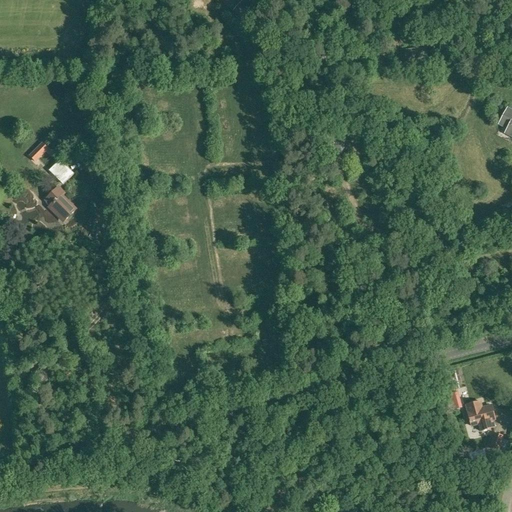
[(426,46),(404,49),(405,58),(427,55),(426,46)]
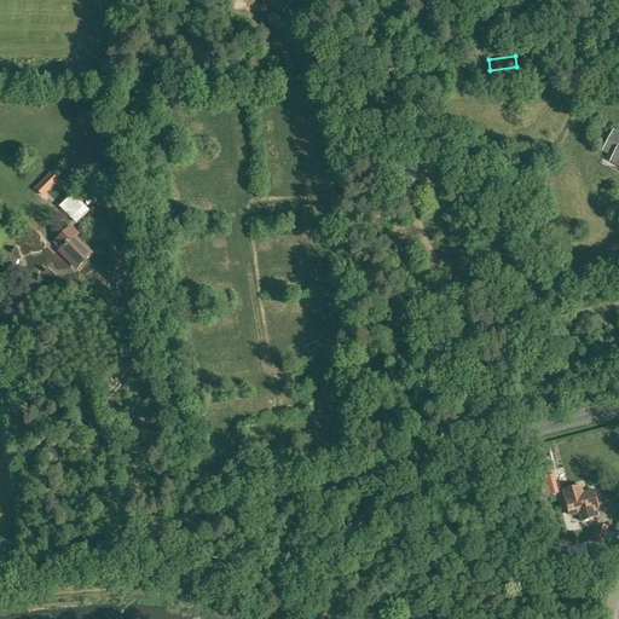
[(218,87),(218,85),(230,85),(230,73),(208,73),(208,87),(218,87)]
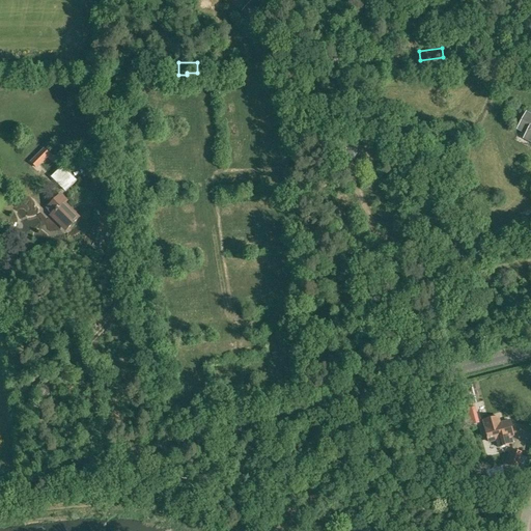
[(180,113),(179,103),(169,104),(169,114),(180,113)]
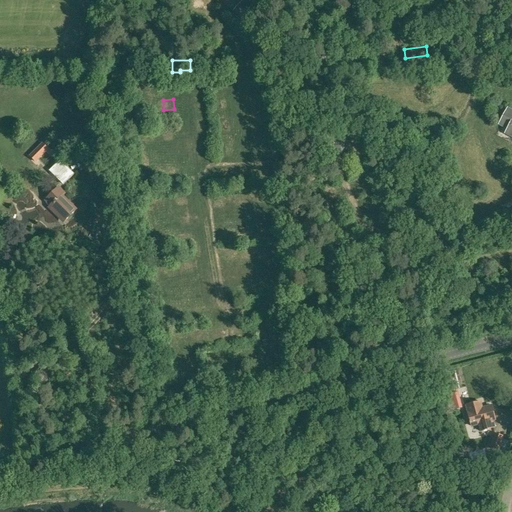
[(511,137),(511,111),(507,109),(499,125),(511,131),(511,135),(511,137)]
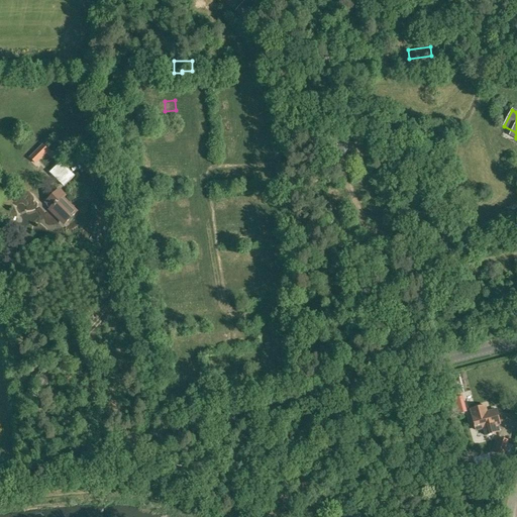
[(344,157),(352,146),(328,127),(321,137),(344,157)]
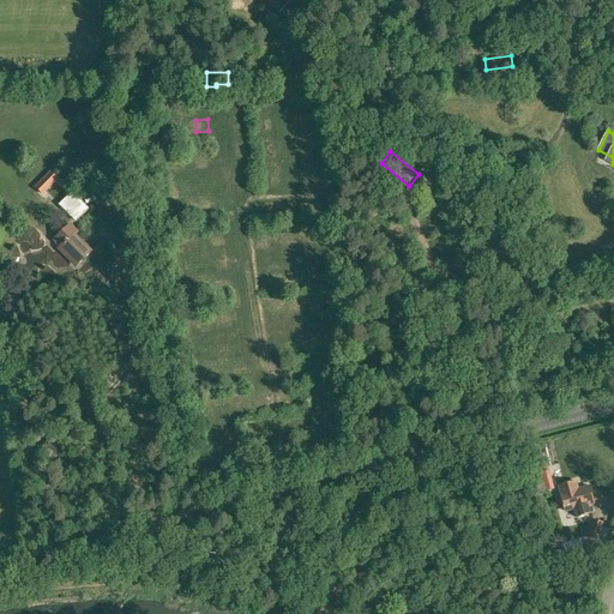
[(174,166),(186,166),(185,154),(173,155),(174,166)]
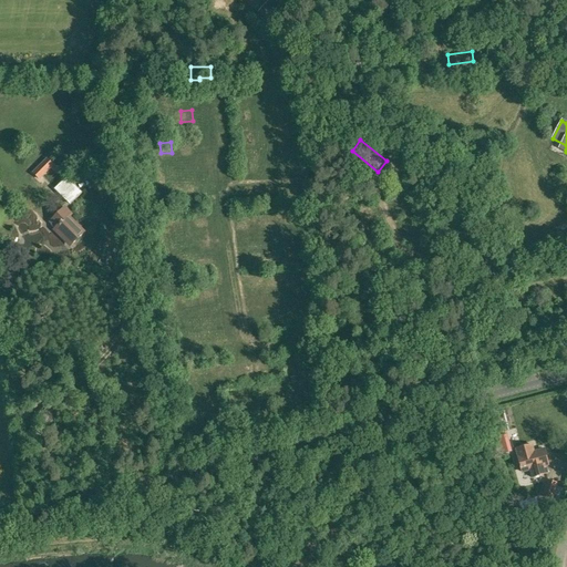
[(44,163),(37,171),(42,176),(50,168),(44,163)]
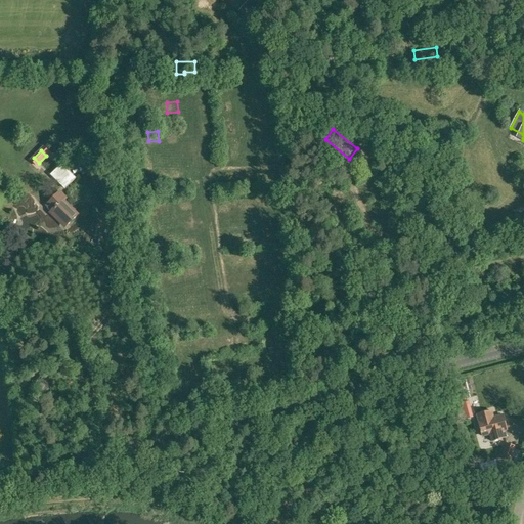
[(76,179),(60,164),(50,174),(66,188),(76,179)]
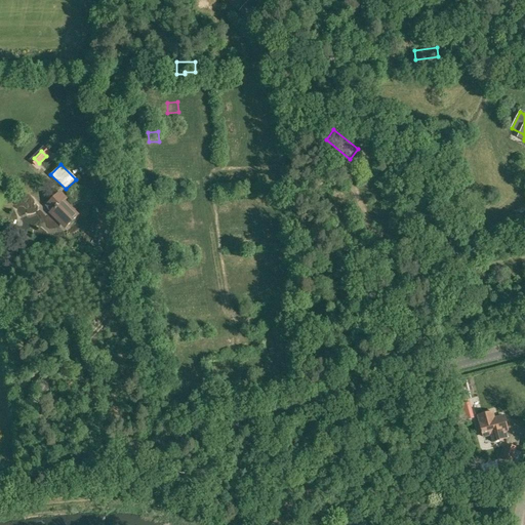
[(66,227),(77,215),(63,201),(65,199),(58,193),(50,201),(55,207),(54,208),(51,211),(62,223),(66,227)]
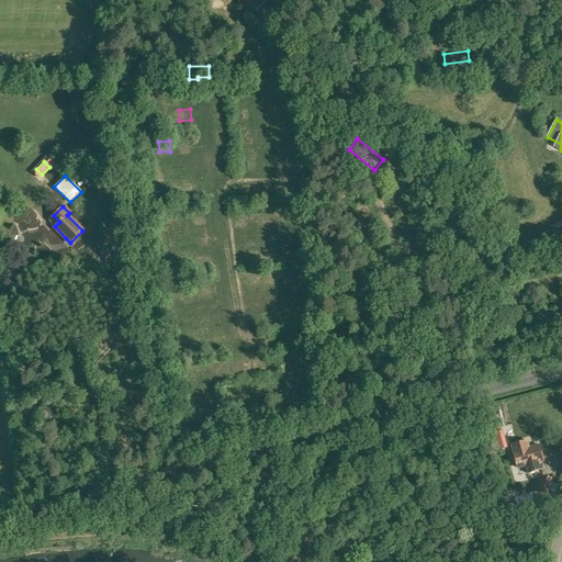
[(210,265),(211,256),(201,255),(201,265),(210,265)]
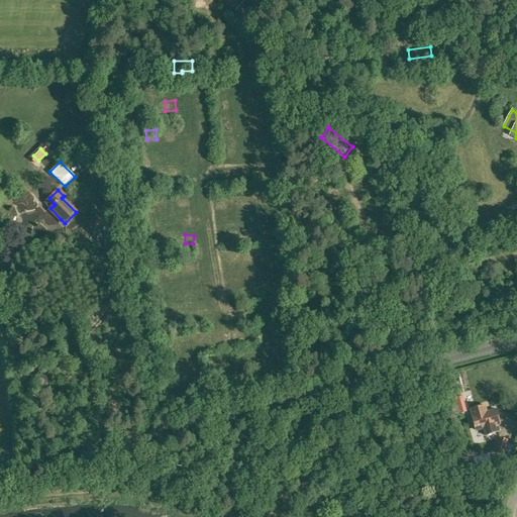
[(201,317),(209,318),(209,306),(202,306),(201,317)]
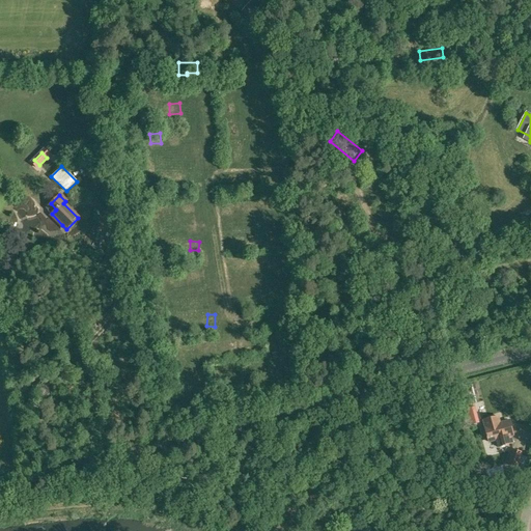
[(184,328),(195,327),(194,315),(183,316),(184,328)]
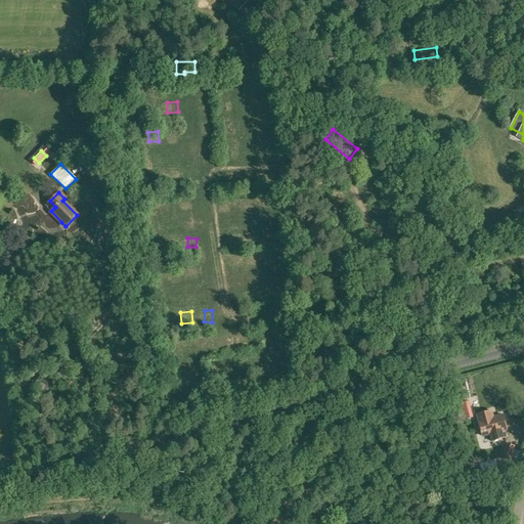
[(507,437),(505,431),(507,430),(504,416),(494,418),(492,411),(478,416),(479,422),(483,436),(490,434),(492,441),(507,437)]
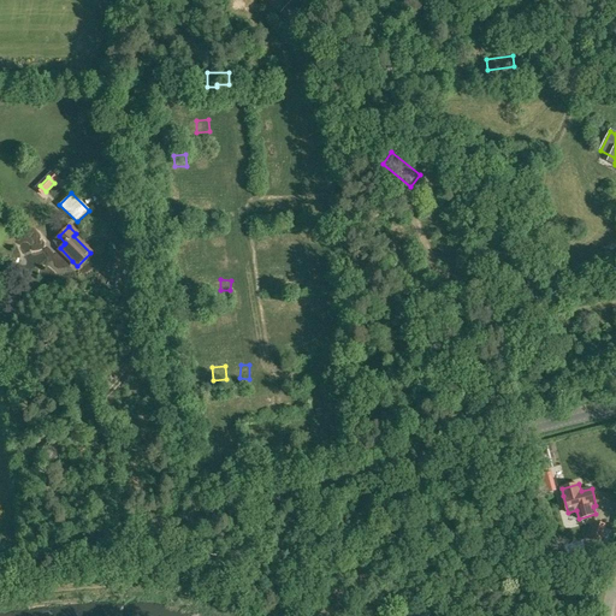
[(606,525),(596,522),(591,537),(602,540),(606,525)]
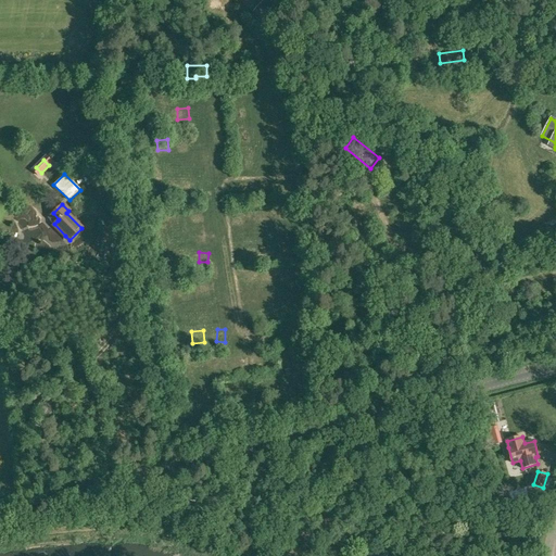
[(533,504),(533,495),(517,495),(517,505),(533,504)]
